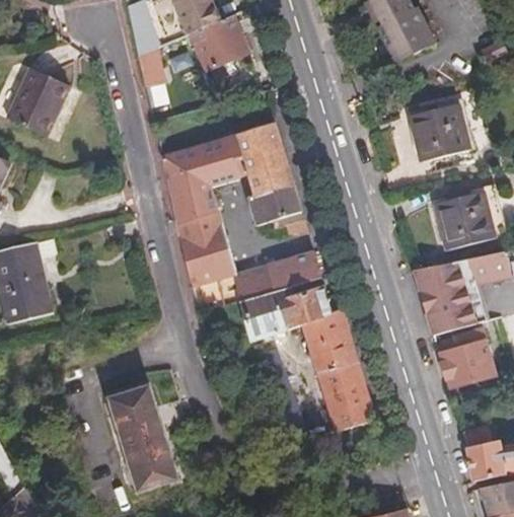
[(172,0),(188,34),(192,32),(220,21),(211,0),(172,0)]
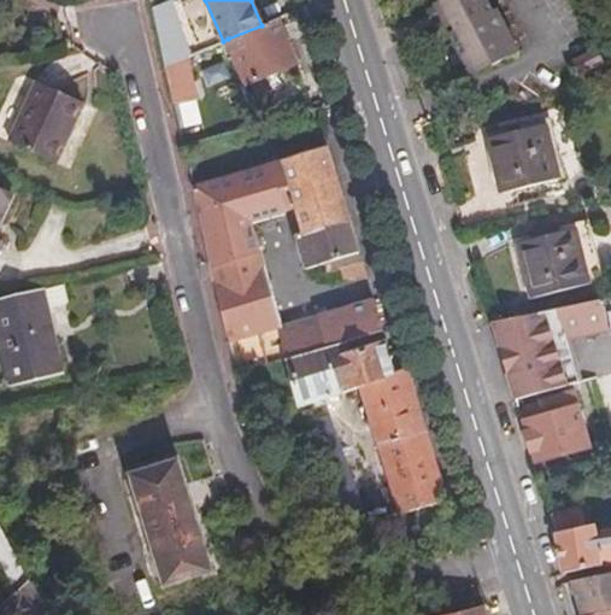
[(435,0),(433,3),(447,33),(442,35),(463,74),(511,50),(492,10),(485,12),(477,0),(435,0)]
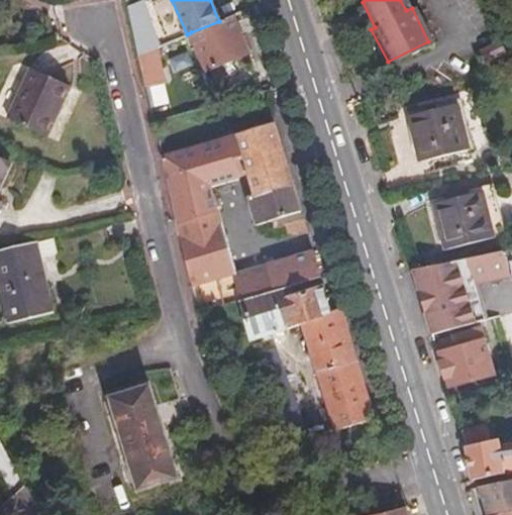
[(219,21),(191,32),(206,71),(247,54),(240,37),(231,16),(219,21)]
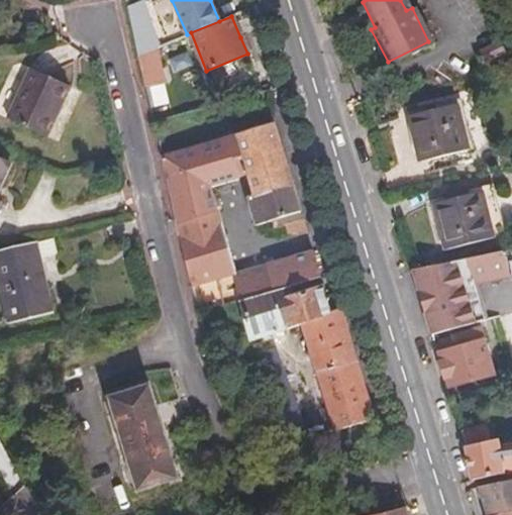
[(140,20),(129,22),(137,54),(152,47),(148,31),(143,32),(140,20)]
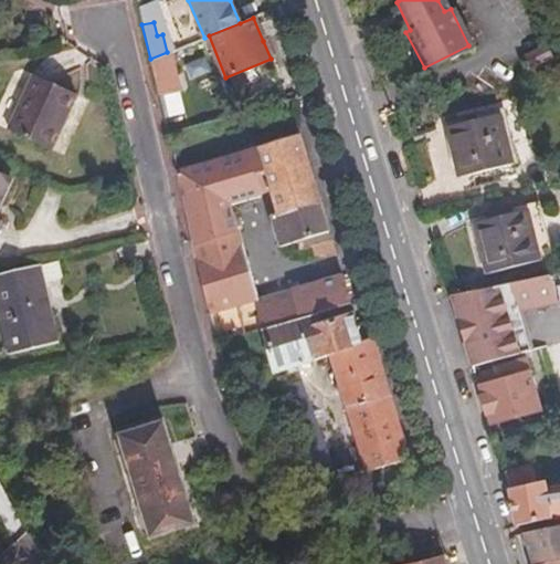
[(556,45),(532,59),(539,70),(559,59),(559,51),(556,45)]
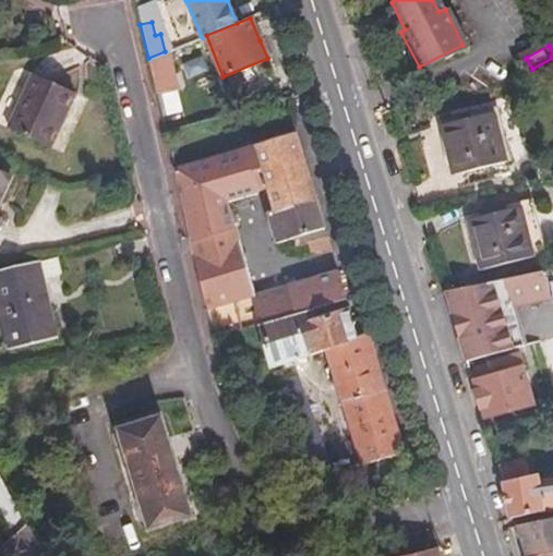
[(165,51),(148,58),(156,92),(173,87),(165,51)]
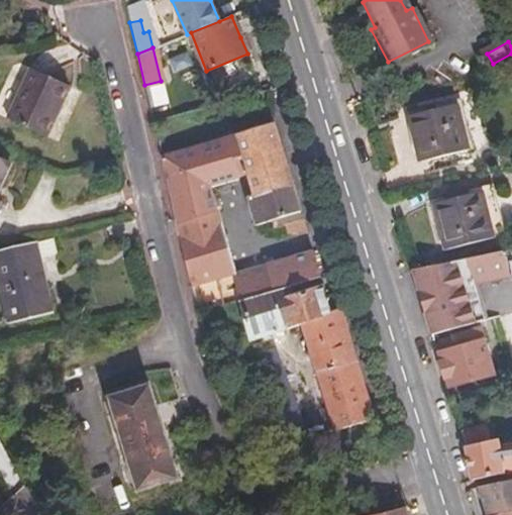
[(179,72),(199,65),(194,49),(174,57),(179,72)]
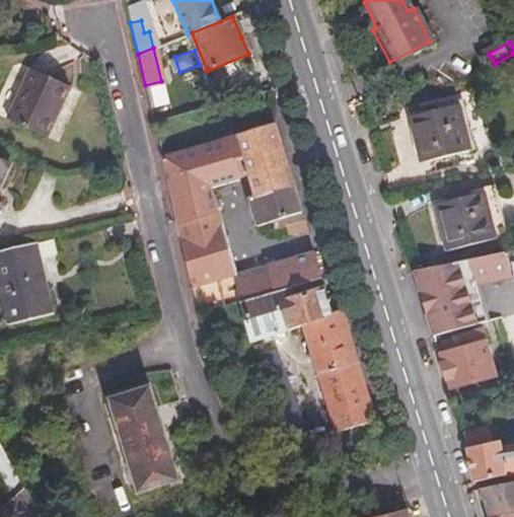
[(70,87),(27,69),(6,119),(48,137),(70,87)]
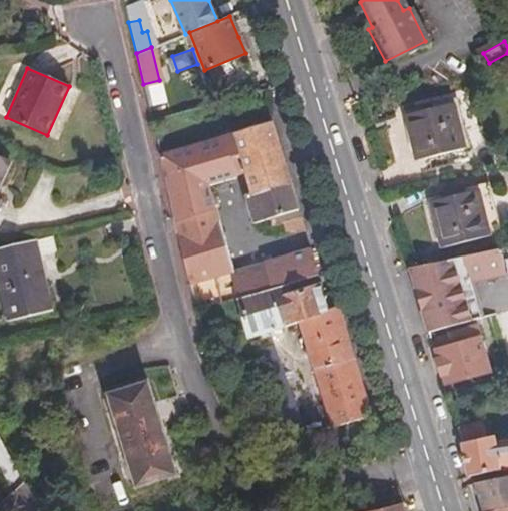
[(452,102),(404,114),(409,134),(415,159),(463,147),(452,102)]
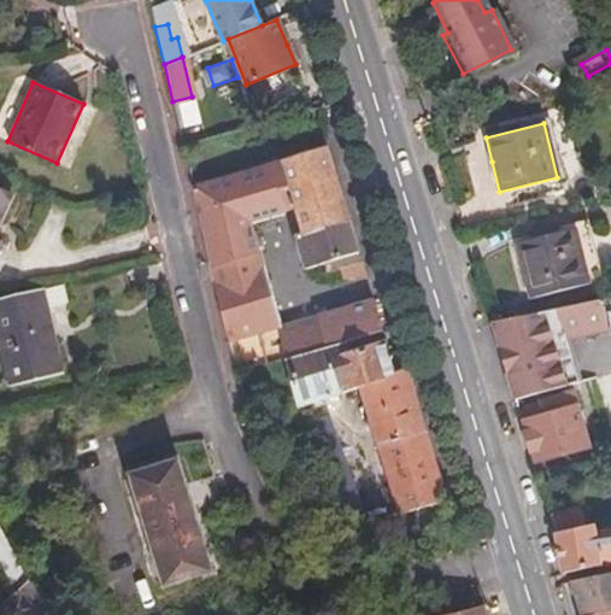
[(324,148),(187,183),(224,340),(276,327),(251,223),(297,212),(303,234),(294,238),(304,268),(324,262),(328,270),(340,267),(344,277),(366,276),(324,148)]
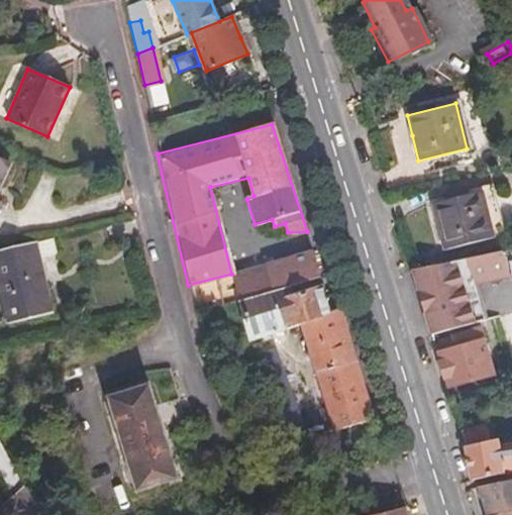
[(0,208),(2,204),(0,203),(0,194),(14,167),(0,160),(0,208)]
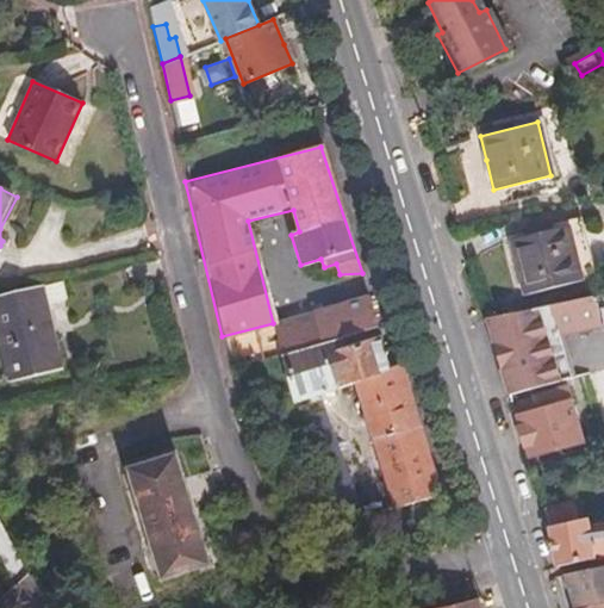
[(516,266),(522,291),(581,277),(568,224),(509,239),(516,266)]
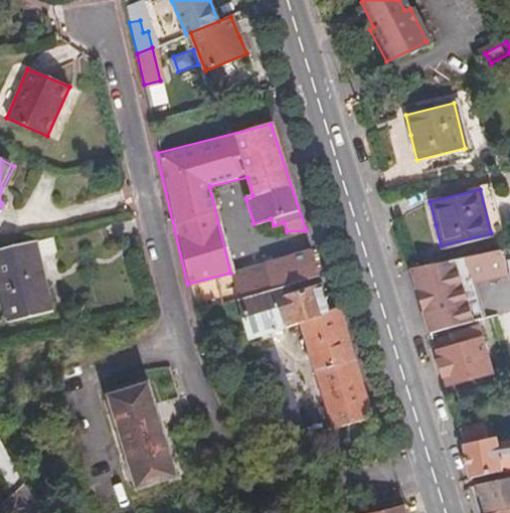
[(33,241),(0,249),(0,295),(6,321),(48,311),(36,258),(54,252),(51,239),(34,243),(33,241)]
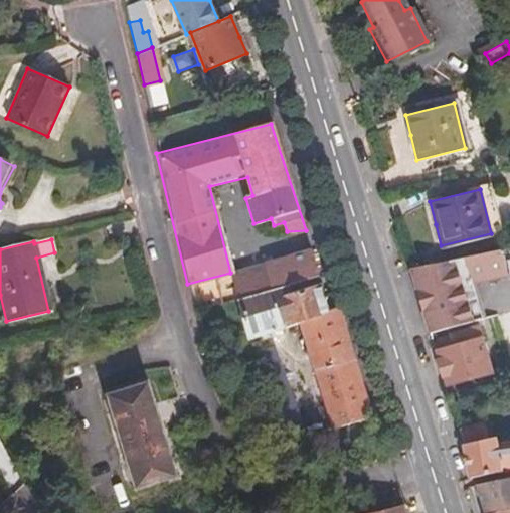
[(509,251),(497,254),(502,280),(509,278),(509,251)]
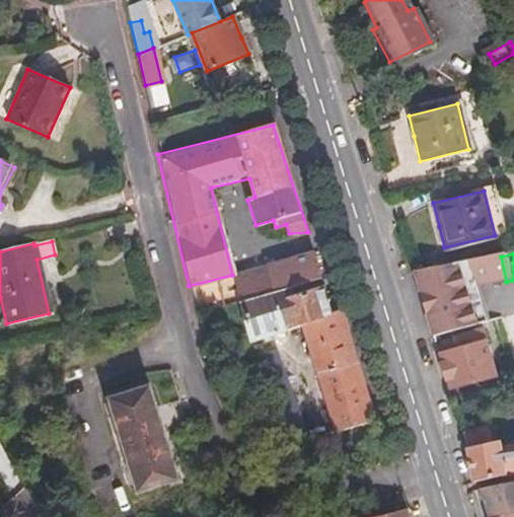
[(315,254),(234,279),(239,302),(322,279),(315,254)]
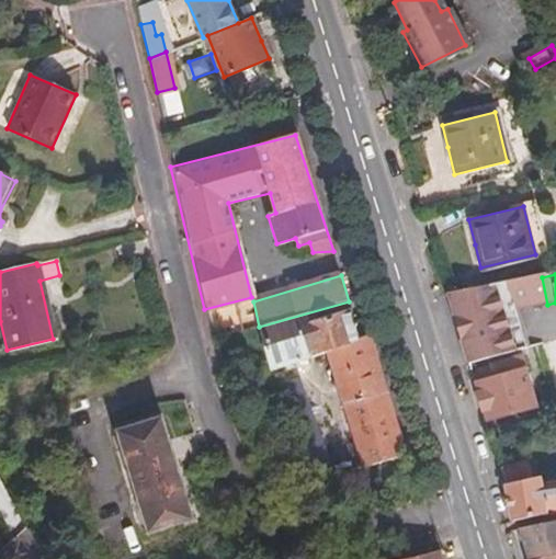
[(465,331),(475,364),(532,351),(520,310),(547,305),(542,277),(454,294),(465,331)]
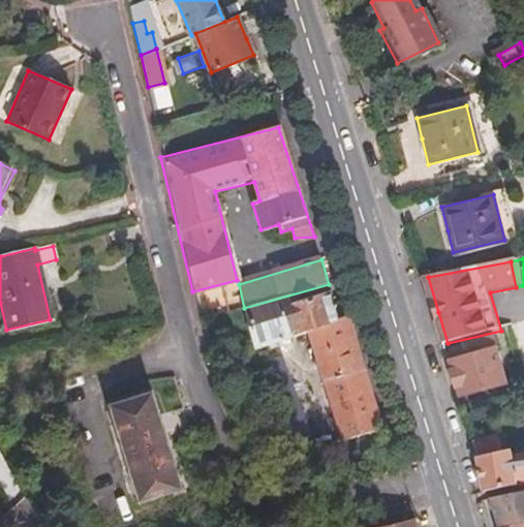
[(329,284),(244,308),(257,346),(308,332),(340,442),(384,429),(345,302),(336,305),(329,284)]
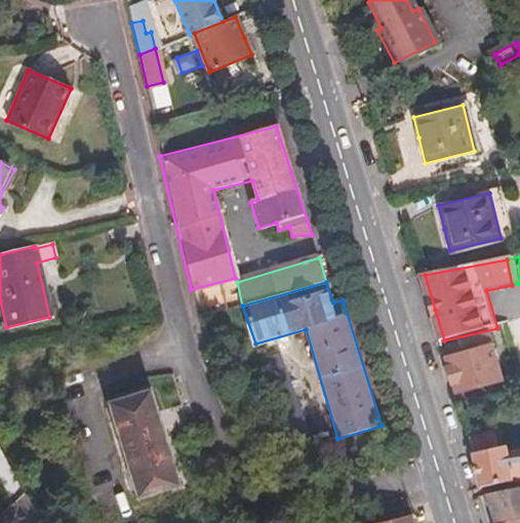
[(461,346),(439,352),(445,374),(450,394),(498,380),(485,333),(460,340),(461,346)]
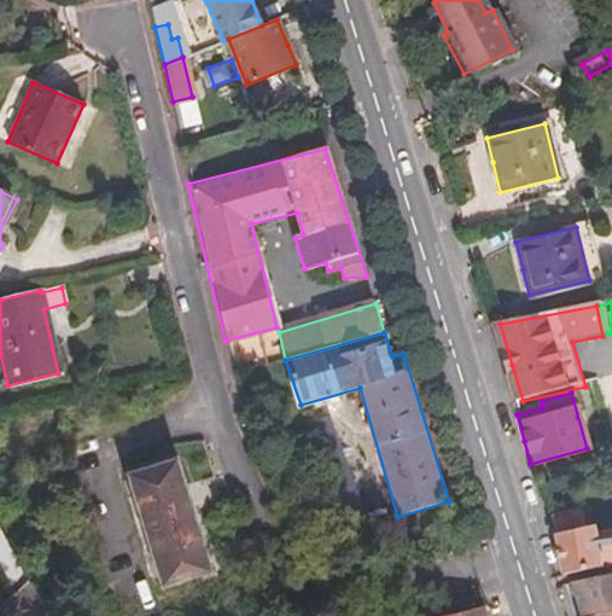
[(167,583),(214,570),(181,459),(134,472),(167,583)]
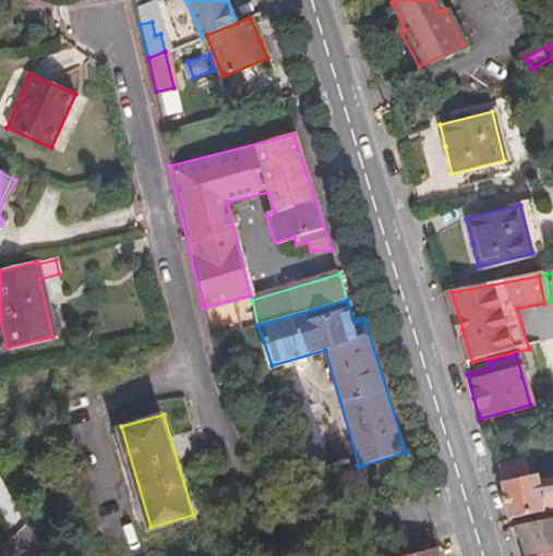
[(521,463),(495,469),(502,493),(509,518),(552,508),(552,476),(537,480),(535,475),(524,476),(521,463)]
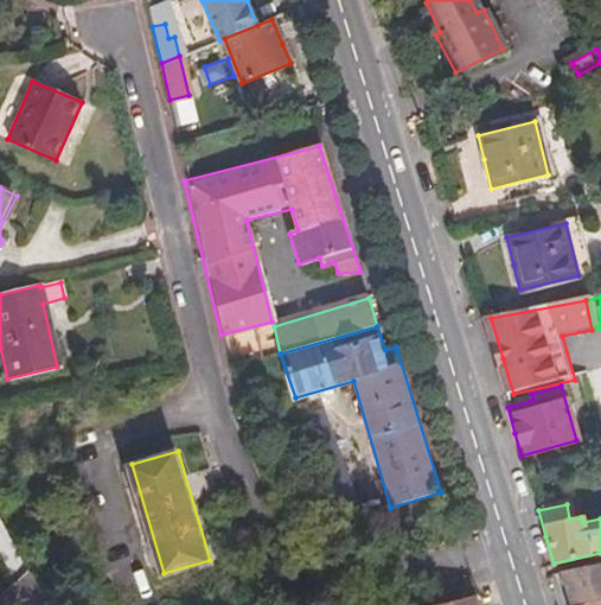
[(600,561),(558,571),(564,587),(569,604),(600,594),(600,561)]
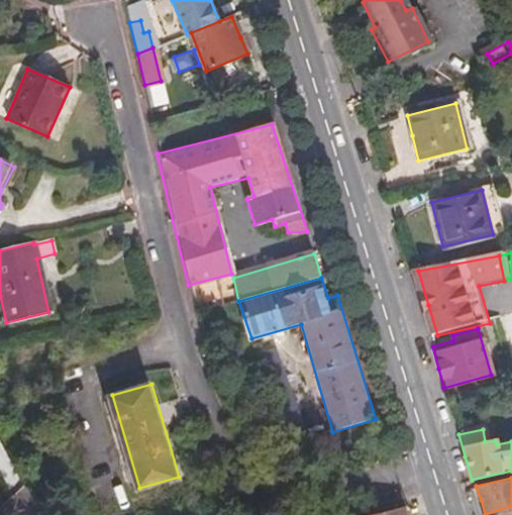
[(511,506),(485,514),(511,514),(511,506)]
